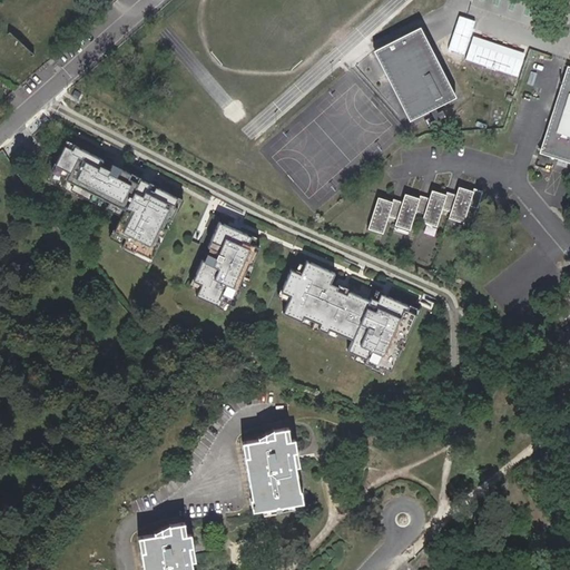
[(454,94),(441,67),(442,66),(431,42),(430,42),(420,25),(375,47),(410,116),(454,94)]
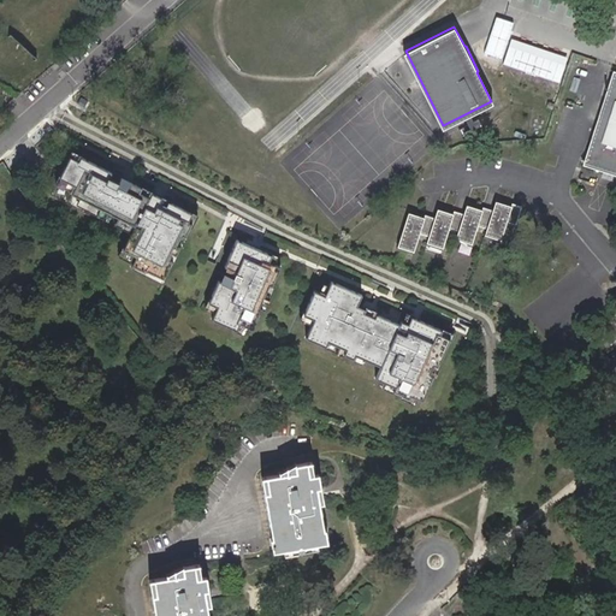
[(513,36),(504,63),(562,80),(569,53),(513,36)]
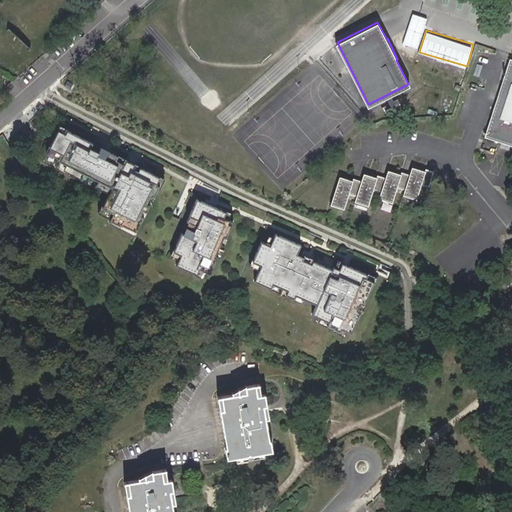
[(511,146),(511,60),(509,60),(484,138),(511,146)]
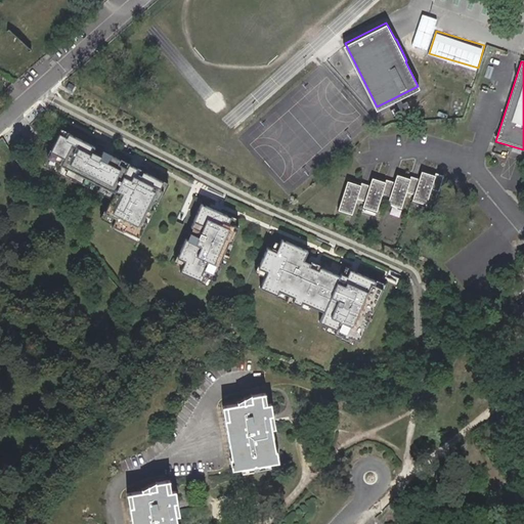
[(73,82),(68,92),(85,100),(90,90),(73,82)]
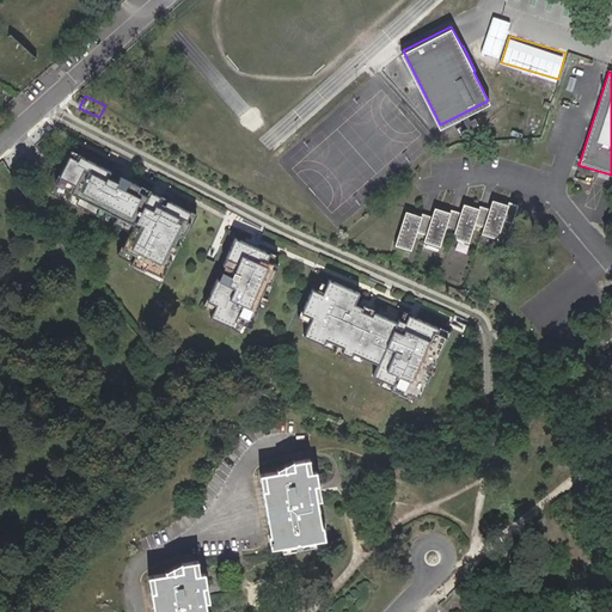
[(195,215),(72,152),(60,176),(59,177),(75,185),(72,193),(71,194),(79,197),(110,214),(117,218),(134,226),(130,232),(124,244),(122,249),(135,256),(132,263),(132,264),(133,264),(144,270),(146,265),(153,269),(152,273),(163,277),(164,276),(172,259),(167,258),(171,252),(175,255),(179,245),(176,243),(179,237),(183,238),(195,215)]
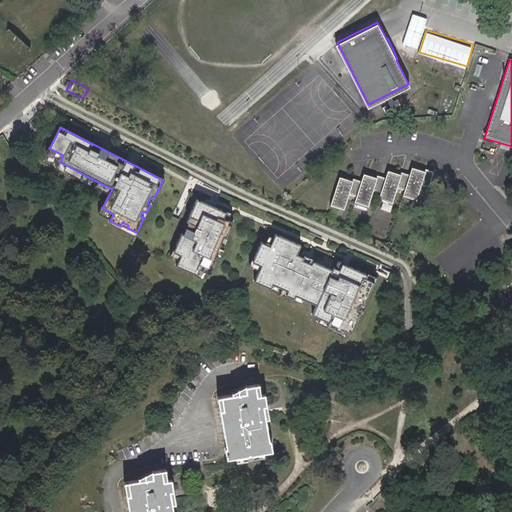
[(63,155),(49,148),(50,147),(49,146),(46,153),(60,161),(63,155)]
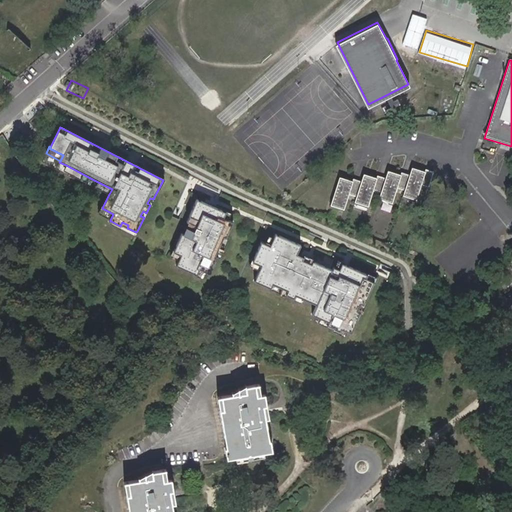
[(92,179),(66,165),(63,171),(89,184),(92,179)]
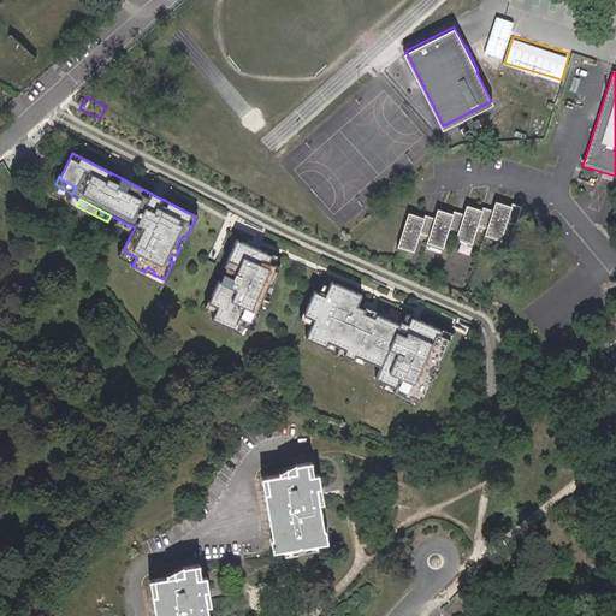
[(513,227),(521,231),(528,214),(519,211),(517,213),(502,208),(498,217),(489,213),(487,215),(473,209),(471,219),(461,215),(460,218),(444,212),(440,220),(432,217),(431,220),(415,214),(402,247),(418,253),(425,235),(433,238),(431,244),(446,250),(454,232),(463,236),(461,242),(477,248),(484,230),(492,234),(490,241),(505,247),(513,227)]
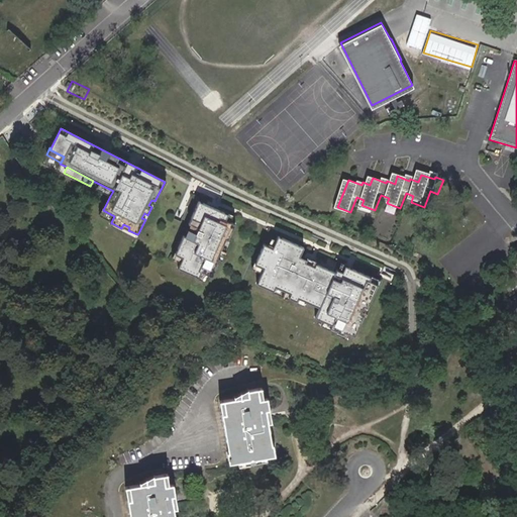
[(113,191),(99,184),(96,189),(110,196),(113,191)]
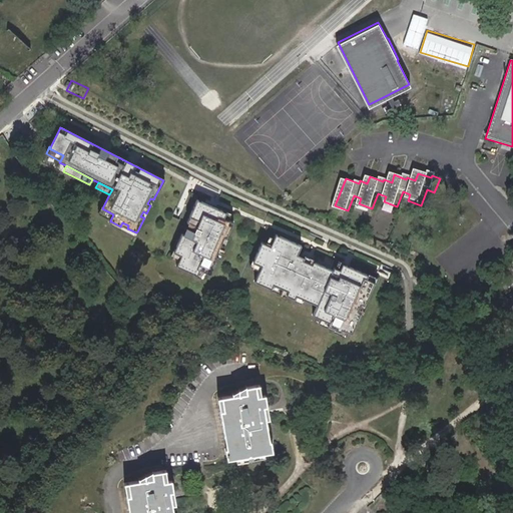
[(226,238),(233,222),(228,220),(224,218),(226,212),(197,199),(187,222),(189,223),(196,226),(194,231),(186,227),(183,235),(182,234),(174,251),(173,252),(181,257),(179,261),(176,267),(196,276),(197,276),(199,271),(206,274),(210,276),(218,258),(216,257),(224,237),(226,238)]
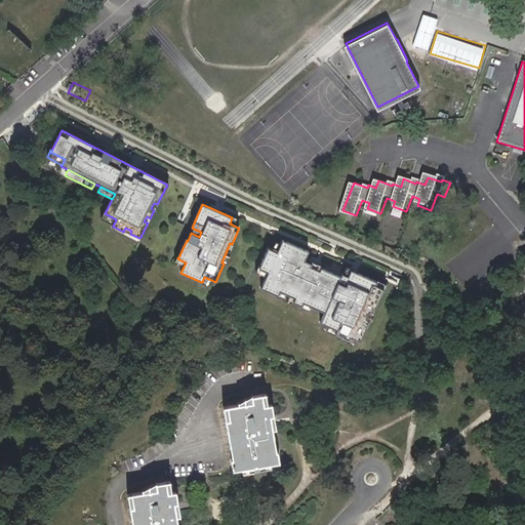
[(116,219),(105,213),(107,209),(106,209),(101,219),(113,226),(116,219)]
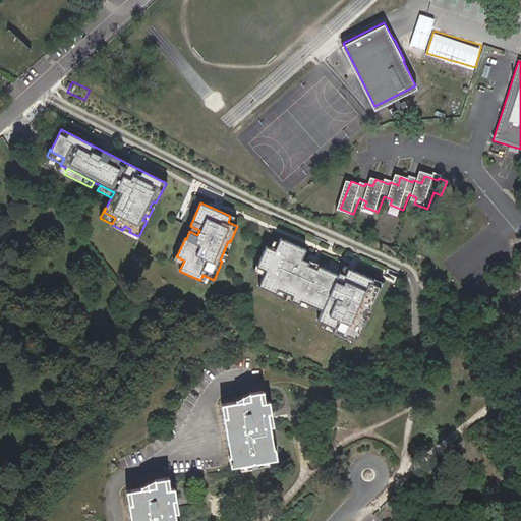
[(129,232),(130,229),(124,226),(122,230),(113,225),(111,228),(137,241),(140,236),(139,235),(138,236),(129,232)]
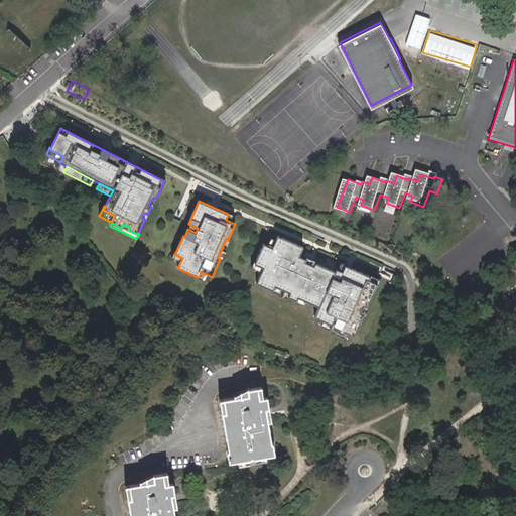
[(196,233),(198,228),(190,225),(187,229),(196,233)]
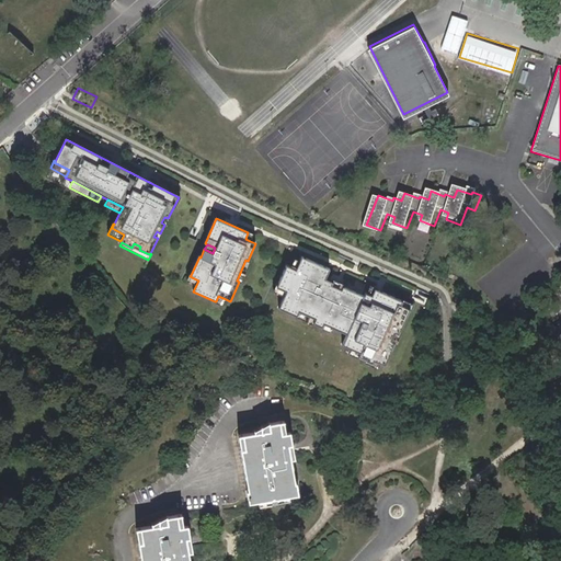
[(401,305),(403,301),(401,300),(378,290),(375,288),(371,296),(367,294),(365,293),(364,296),(325,278),(330,268),(301,256),(299,261),(296,270),(290,267),(286,265),(278,283),(276,287),(286,292),(284,297),(278,309),(296,317),(297,317),(299,312),(316,319),(313,324),(315,324),(321,328),(322,328),(324,324),(332,328),(347,334),(342,345),(352,350),(361,353),(358,357),(366,361),(373,364),(374,362),(380,364),(386,366),(396,343),(392,341),(396,333),(399,335),(400,332),(410,311),(411,309),(401,305)]
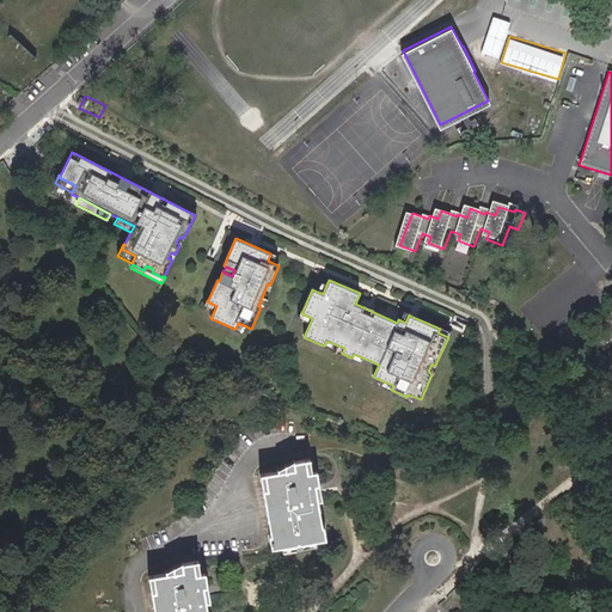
[(323,294),(326,285),(322,282),(317,292),(323,294)]
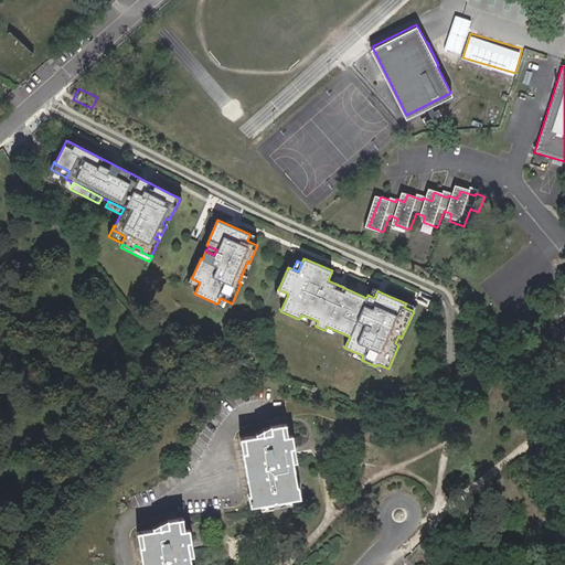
[(243,285),(252,264),(249,263),(247,262),(238,283),(241,284),(243,285)]
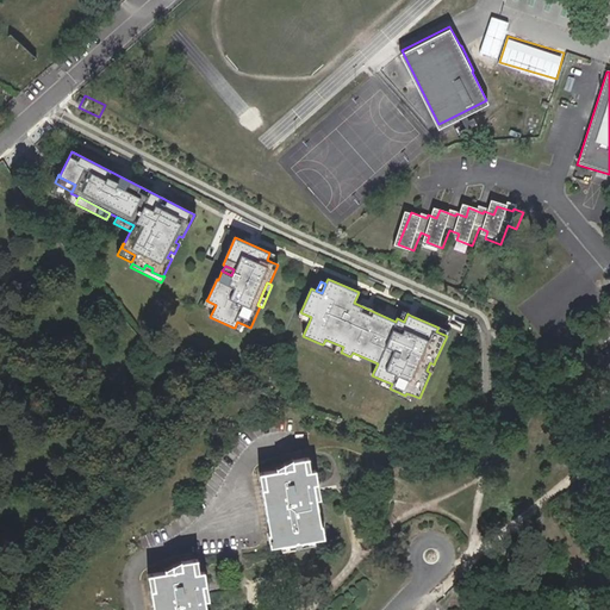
[(216,305),(206,300),(207,299),(206,299),(203,305),(213,310),(216,305)]
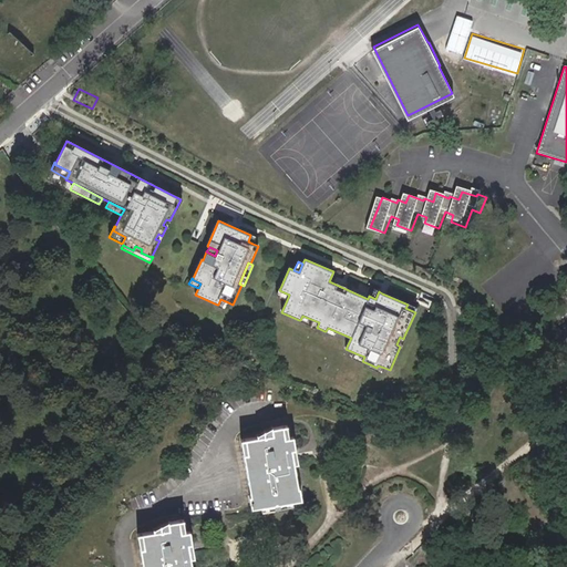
[(287,300),(289,295),(279,290),(281,286),(280,286),(276,295),(287,300)]
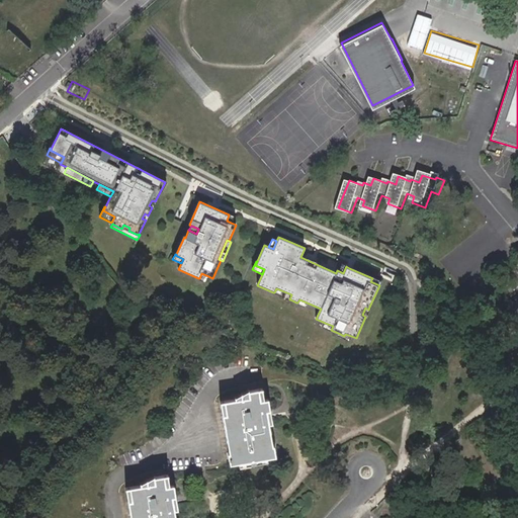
[(343,273),(346,266),(349,268),(349,267),(342,263),(339,271),(343,273)]
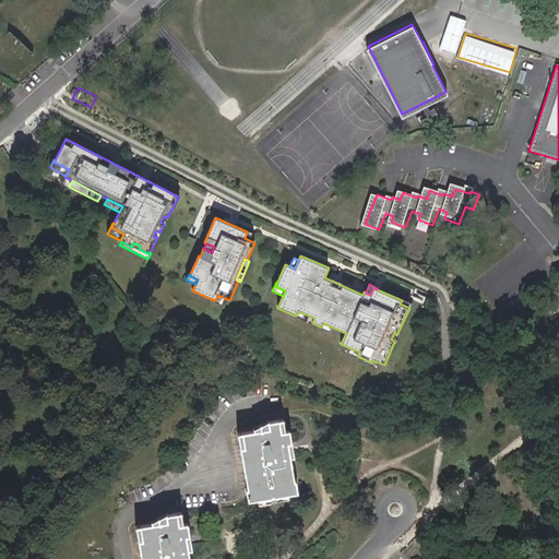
[(222,305),(225,298),(217,295),(215,300),(214,300),(214,301),(222,305)]
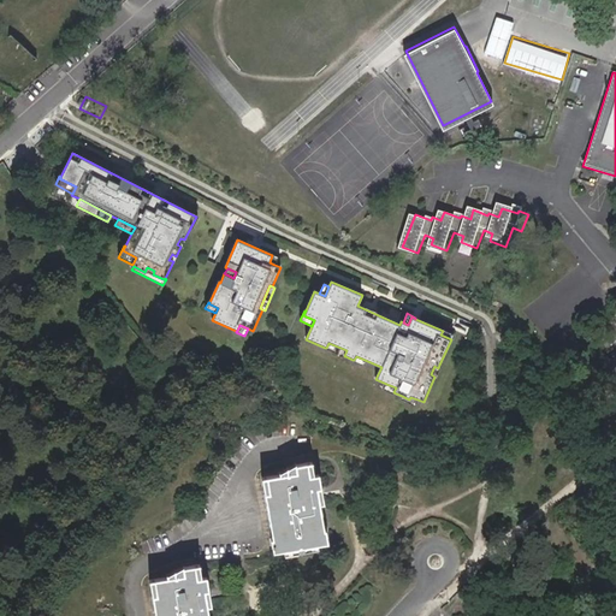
[(451,343),(455,335),(442,329),(440,330),(443,331),(440,335),(451,339),(450,342),(451,343)]
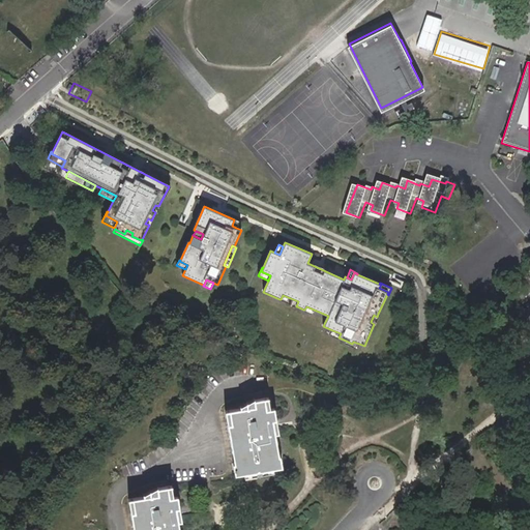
[(298,301),(283,295),(281,299),(280,299),(280,300),(296,307),(297,306),(296,306),(298,301)]
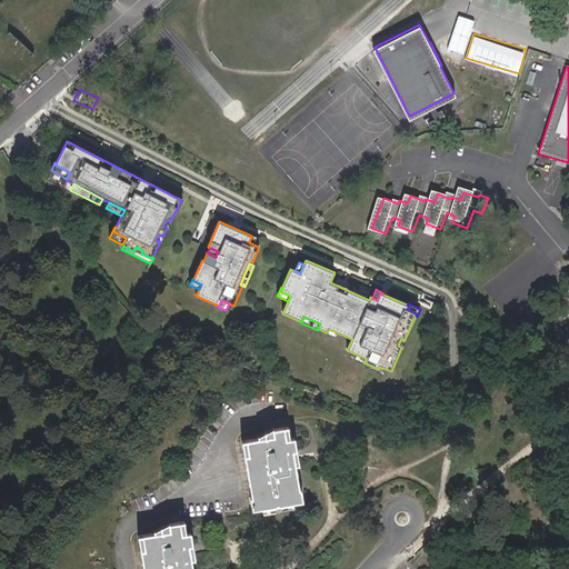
[(402,348),(407,338),(406,337),(405,340),(401,338),(398,346),(401,348),(402,348)]
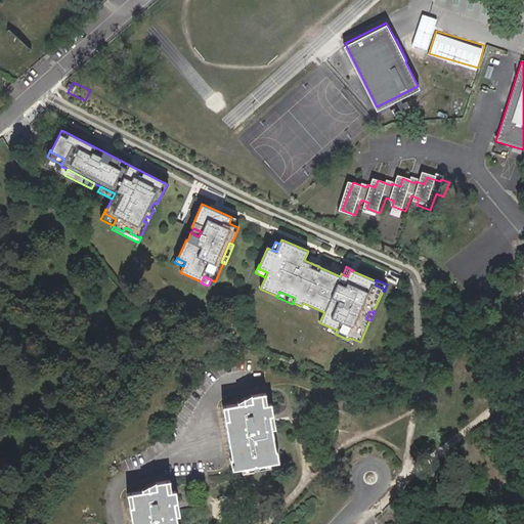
[(335,334),(337,330),(329,326),(325,333),(334,336),(335,334)]
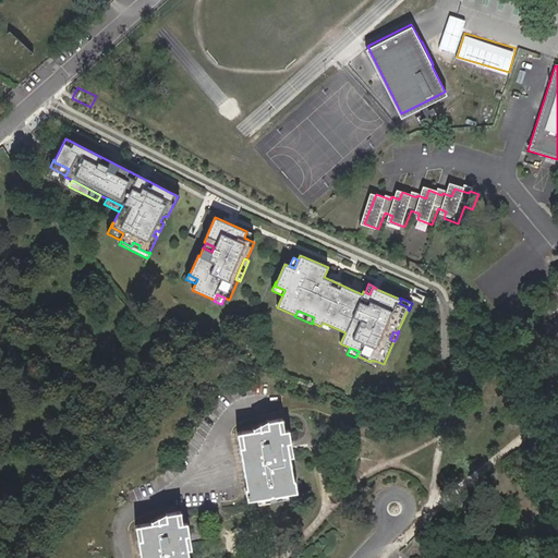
[(245,488),(247,500),(256,498),(287,493),(296,492),(294,480),(292,480),(289,457),(287,444),(290,443),(288,429),(284,431),(280,432),(278,420),(267,422),(268,426),(261,427),(261,429),(253,431),(241,432),(244,446),(240,447),(246,488),(245,488)]
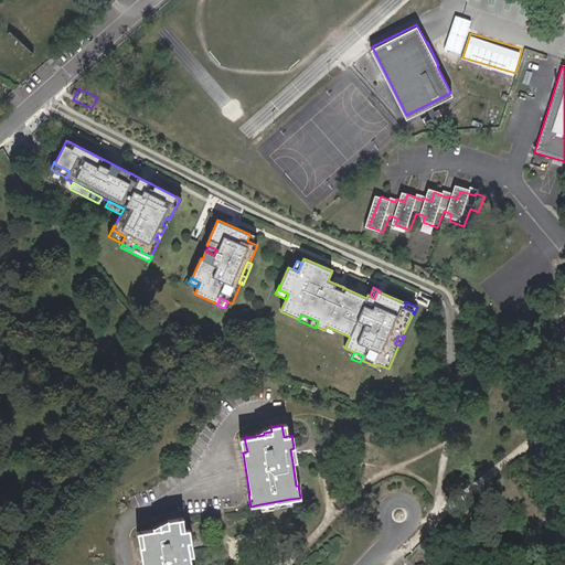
[(255,433),(256,436),(264,435),(264,433),(272,432),(270,427),(270,425),(255,433)]
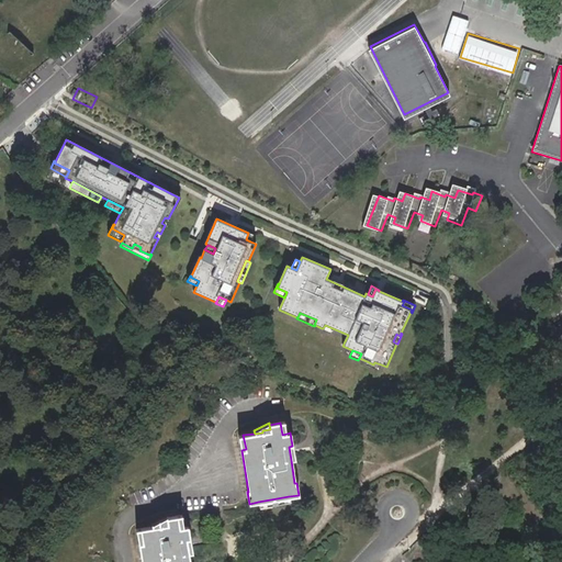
[(289,496),(258,502),(259,507),(290,502),(289,496)]
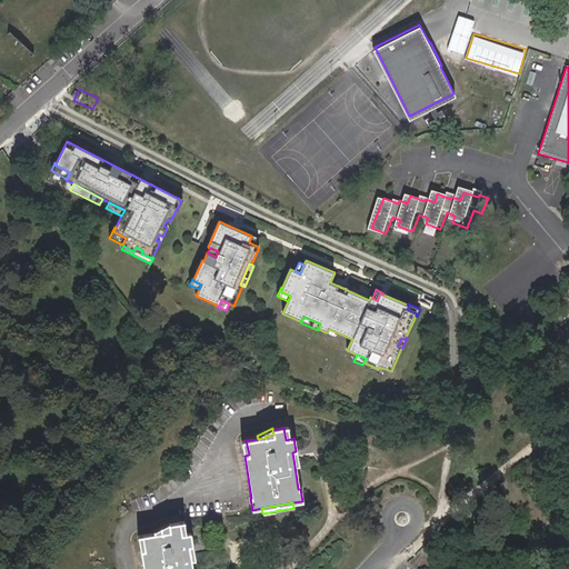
[(192,568),(191,559),(189,546),(192,545),(190,533),(187,533),(181,535),(180,522),(169,525),(170,528),(162,529),(162,532),(155,533),(142,536),(145,550),(141,551),(143,568),(192,568)]
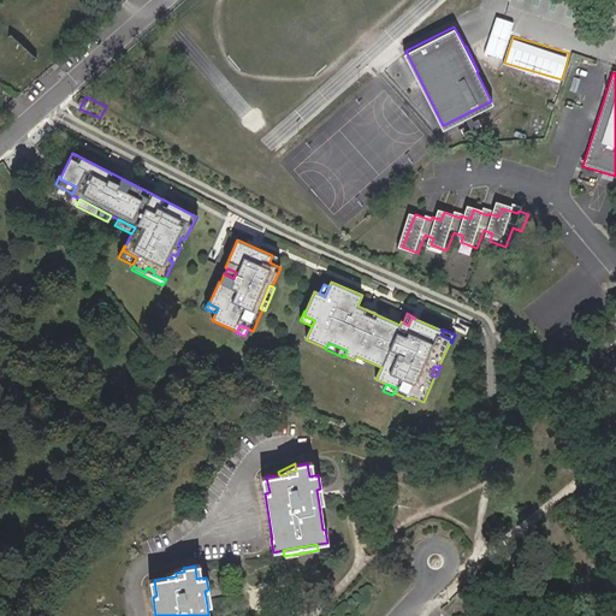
[(166,574),(167,578),(176,576),(176,573),(184,572),(183,568),(183,566),(166,574)]
